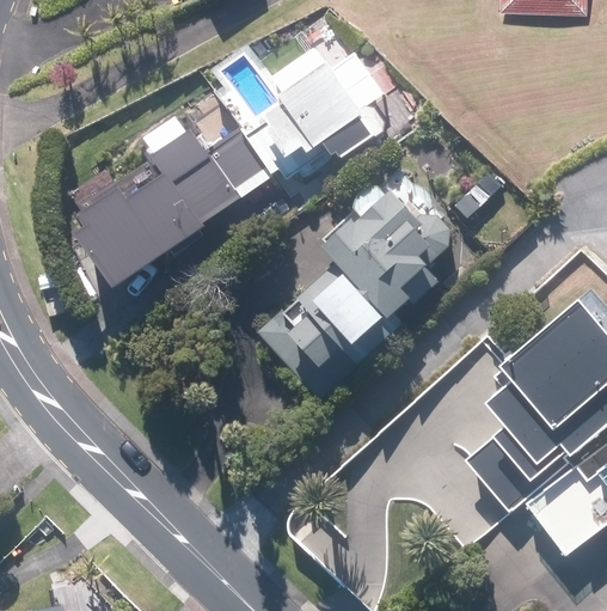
[(502,0),(502,12),(587,14),(587,0),(502,0)]
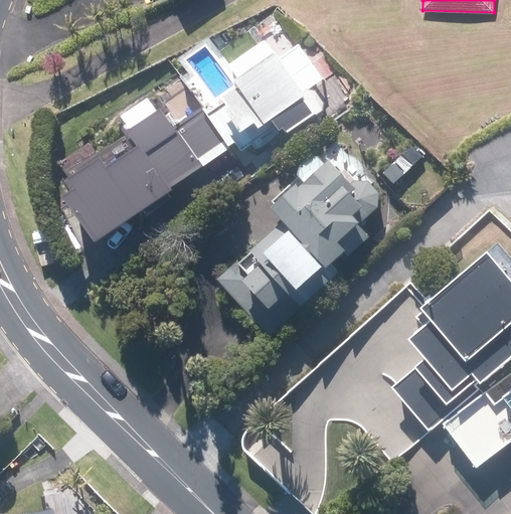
[(222,105),(207,116),(227,146),(234,141),(241,151),(251,144),(257,150),(266,144),(263,140),(281,128),(285,134),(323,109),(324,104),(313,87),(322,80),(298,44),(277,58),(265,41),(230,65),(236,75),(230,79),(235,86),(218,98),(222,105)]
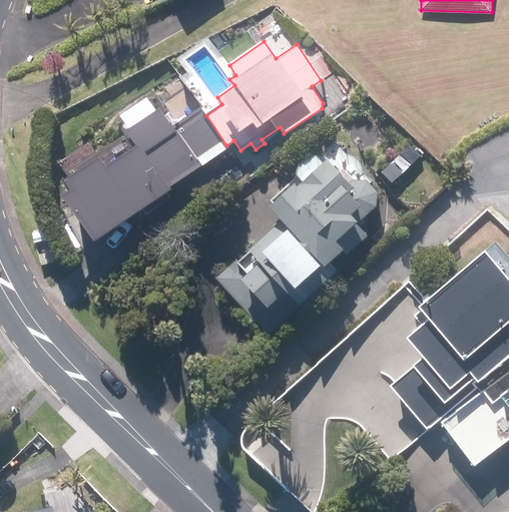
[(156,96),(121,120),(139,145),(103,169),(132,212),(228,148),(226,145),(206,115),(200,106),(174,124),(156,96)]
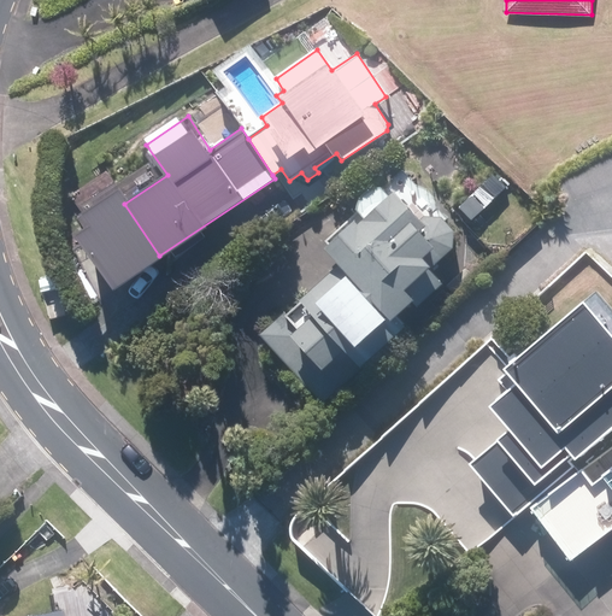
[(366,363),(363,359),(400,326),(390,316),(410,298),(417,304),(441,281),(430,269),(452,248),(452,232),(437,217),(423,216),(417,222),(387,191),(359,218),(354,215),(318,248),(334,265),(260,335),(325,402),(366,363)]
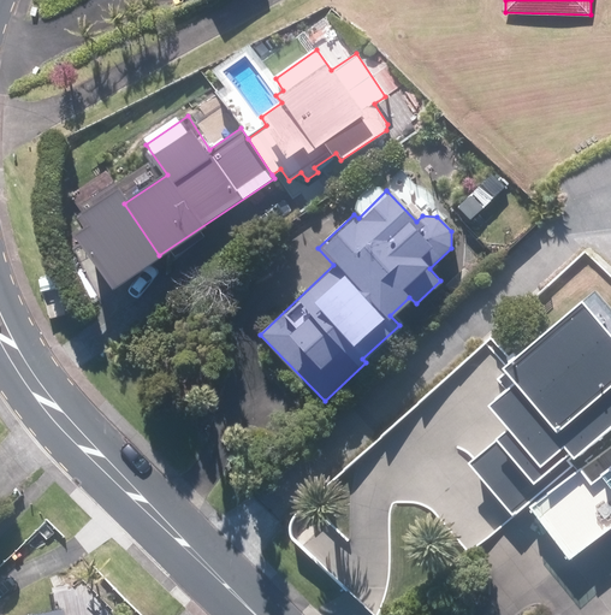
[(504,429),(492,439),(494,442),(468,465),(512,518),(527,506),(575,465),(569,457),(610,421),(610,311),(592,289),(497,367),(511,384),(485,406),(504,429)]
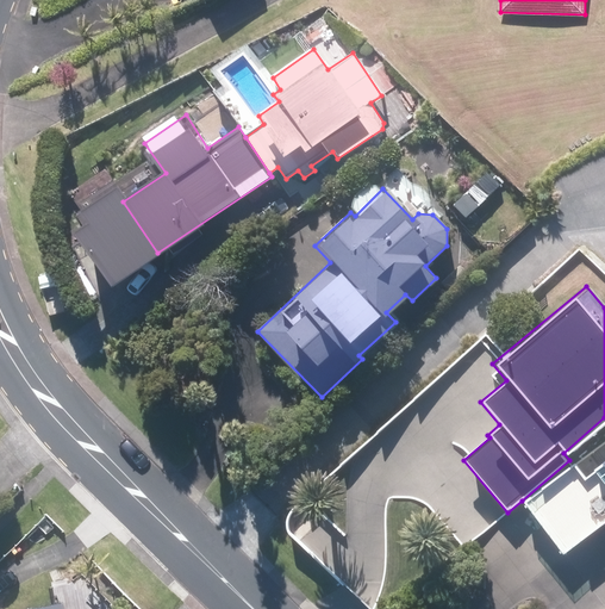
[(604,461),(584,479),(569,460),(522,501),(567,554),(604,523),(604,461)]
